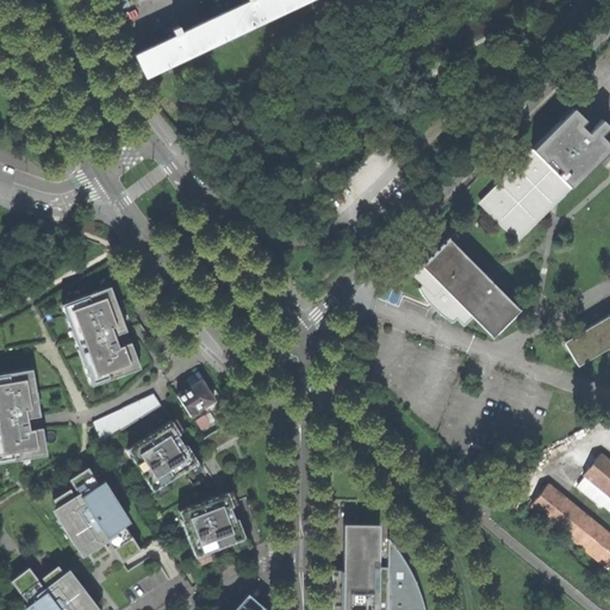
[(250,0),(209,20),(218,41),(292,6),(288,0),(250,0)]
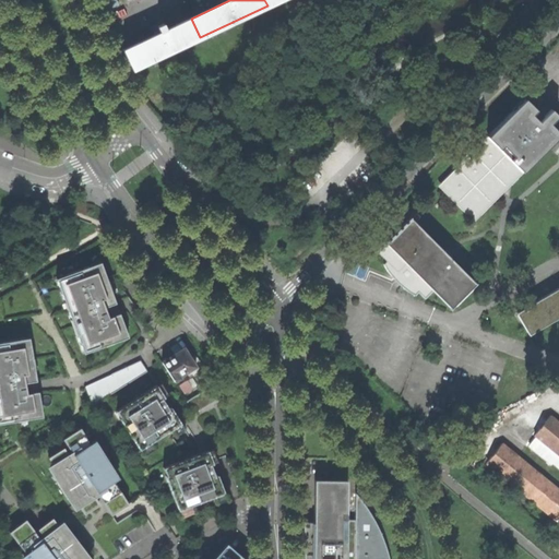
[(132,70),(200,37),(191,19),(165,31),(123,50),(132,70)]
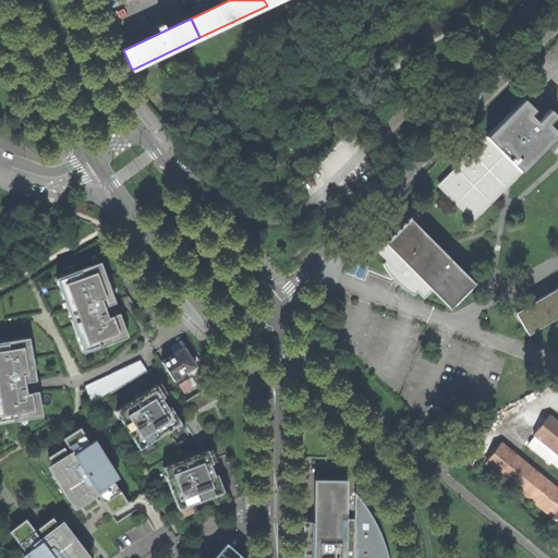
[(524,106),(531,112),(536,107),(530,100),(524,106)]
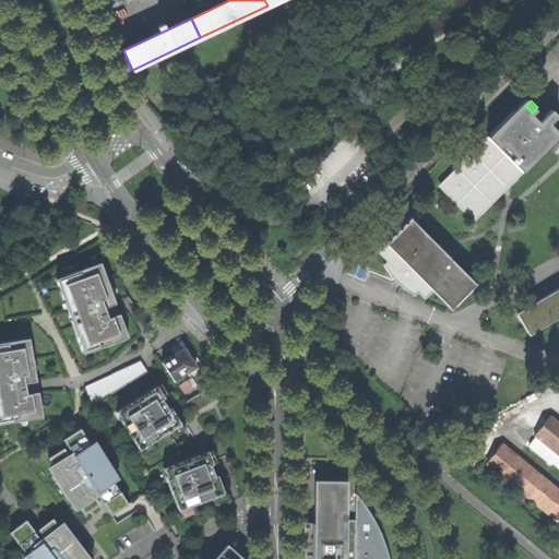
[(542,122),(539,119),(532,113),(525,106),(474,156),(503,186),(507,190),(558,139),(548,129),(542,122)]
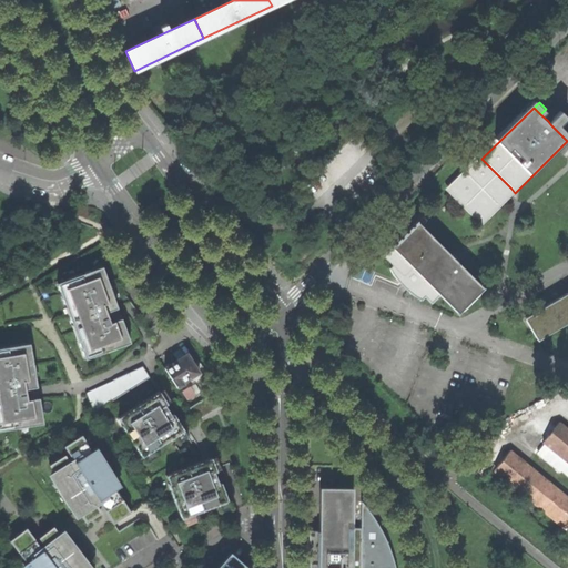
[(553,115),(546,109),(540,114),(548,121),(553,115)]
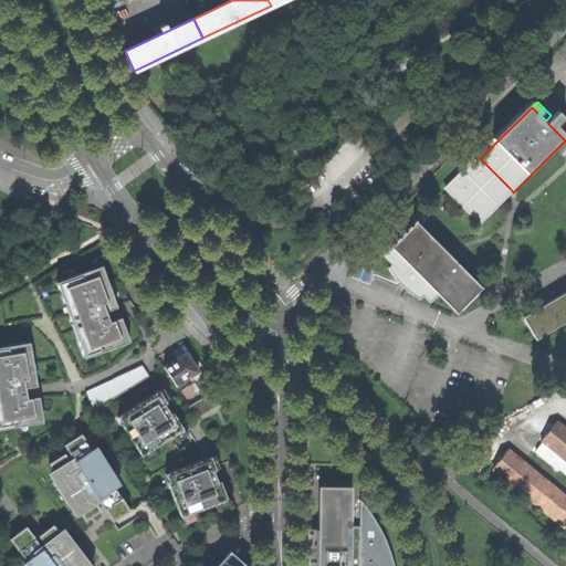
[(556,116),(548,124),(555,130),(563,123),(556,116)]
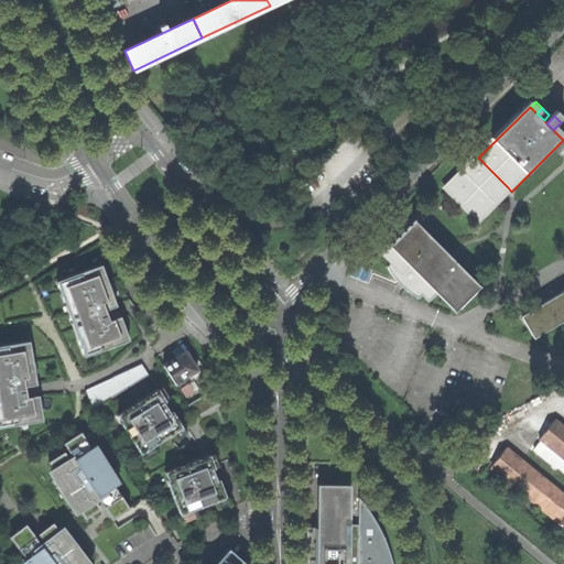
[(494,202),(499,196),(508,187),(478,158),(476,160),(473,156),(458,171),(463,175),(444,194),(472,223),(494,202)]
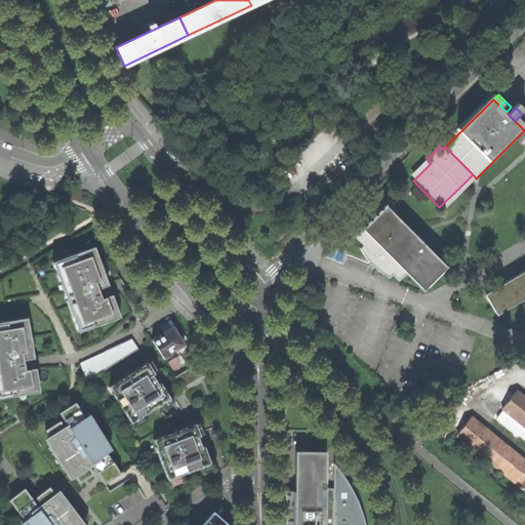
[(468,186),(465,183),(459,188),(462,191),(468,186)]
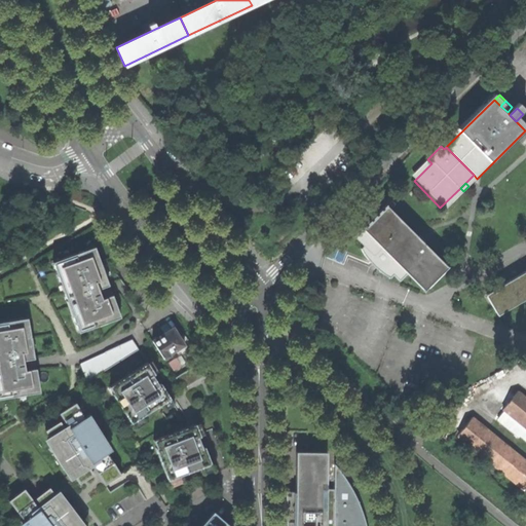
[(355,238),(365,248),(372,240),(409,276),(423,292),(445,271),(384,210),(355,238)]
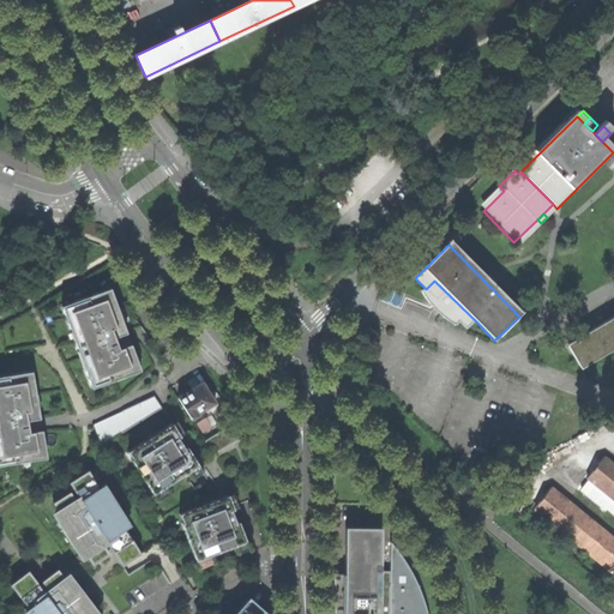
[(468,331),(477,323),(434,281),(426,289),(421,293),(425,300),(431,307),(435,304),(445,314),(441,319),(447,324),(457,329),(462,325),(468,331)]
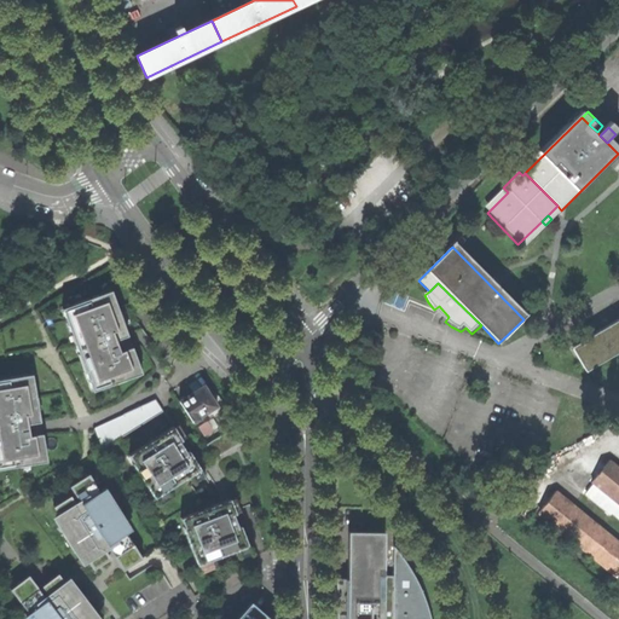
[(133,345),(123,348),(119,350),(115,339),(129,334),(114,289),(63,306),(92,389),(143,372),(133,345)]
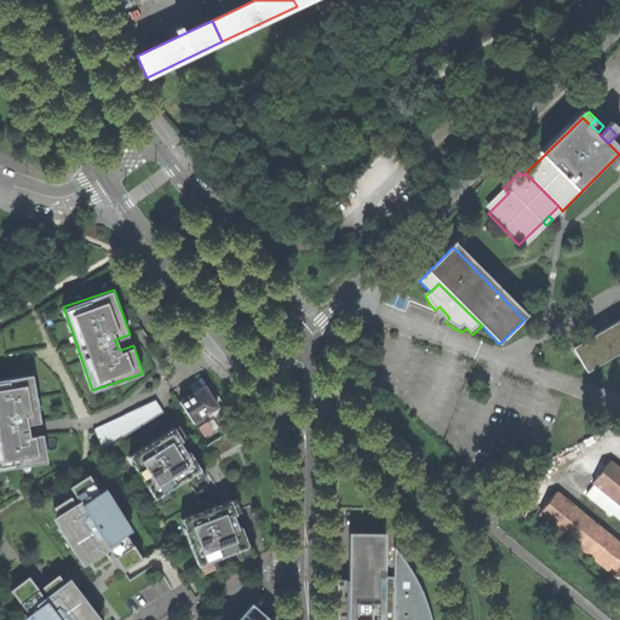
[(438,315),(446,322),(449,317),(440,306),(435,310),(438,315)]
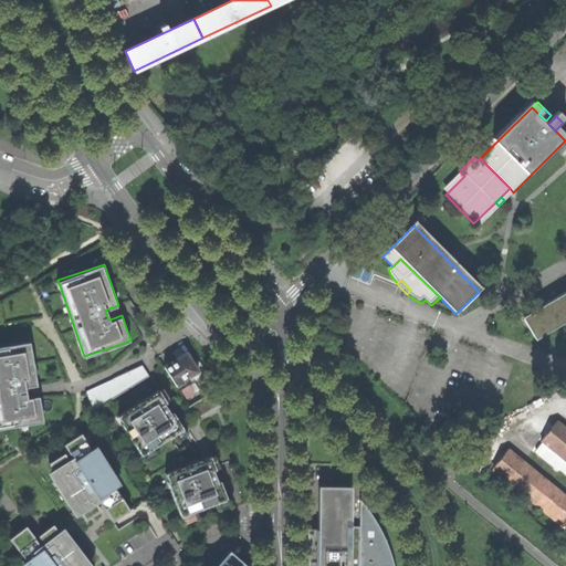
[(534,342),(565,323),(565,294),(522,321),(534,342)]
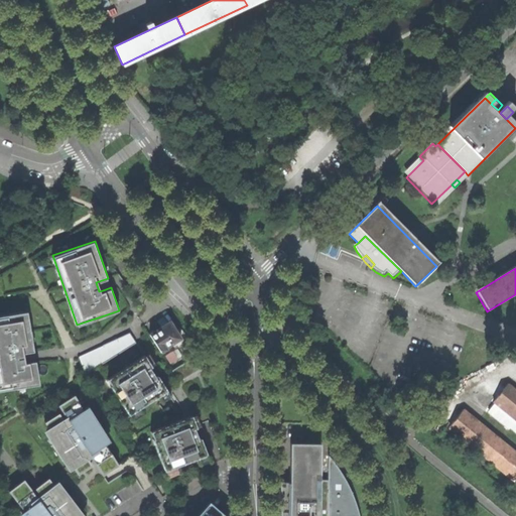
[(33,361),(25,362),(21,363),(19,353),(32,352),(26,311),(0,314),(0,389),(36,384),(33,361)]
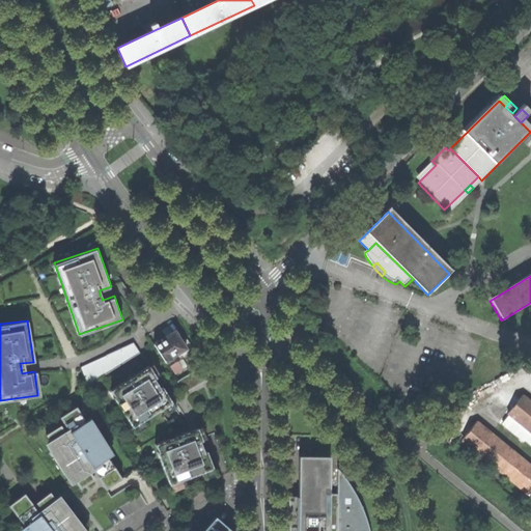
[(170,357),(186,347),(174,331),(165,337),(154,344),(166,362),(171,359),(170,357)]
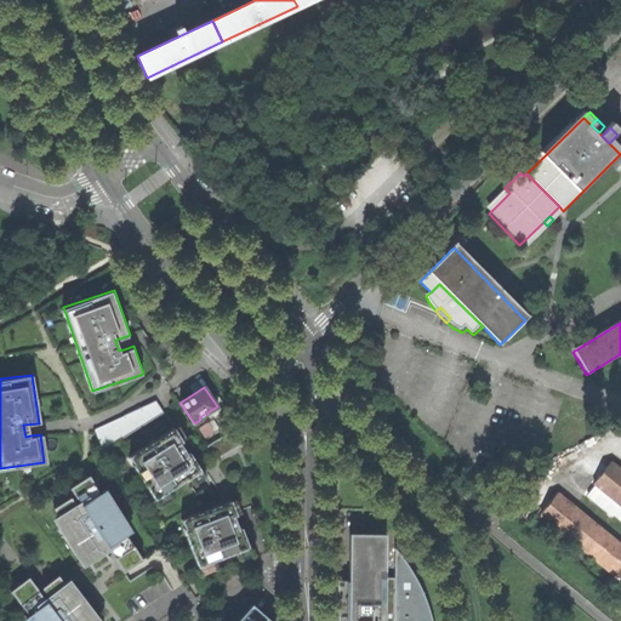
[(92,428),(101,448),(163,410),(154,400),(92,428)]
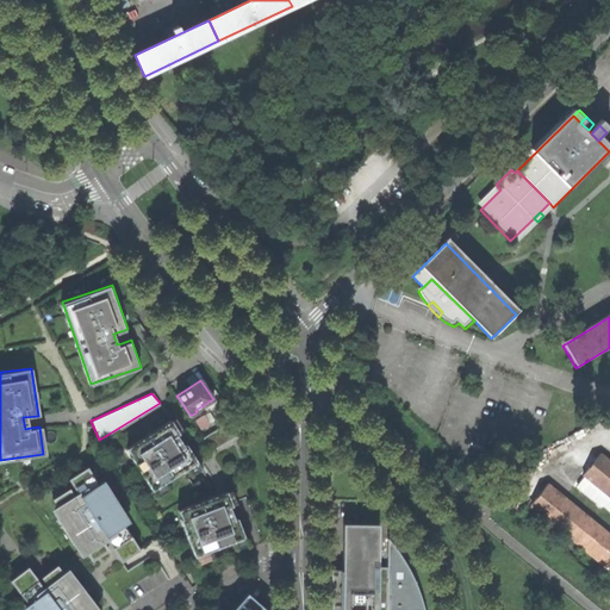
[(197,418),(201,428),(211,423),(206,414),(197,418)]
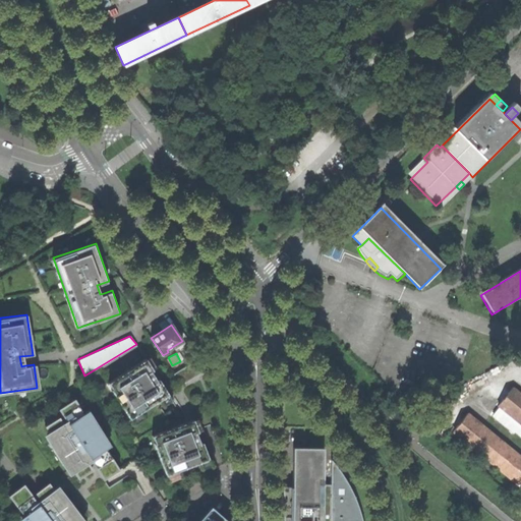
[(146,359),(108,383),(112,390),(111,391),(129,419),(168,395),(159,380),(156,381),(154,377),(151,371),(153,370),(146,359)]
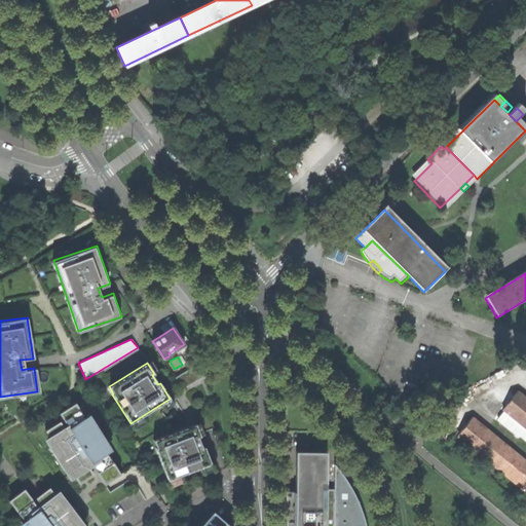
[(183,389),(191,383),(184,372),(176,377),(183,389)]
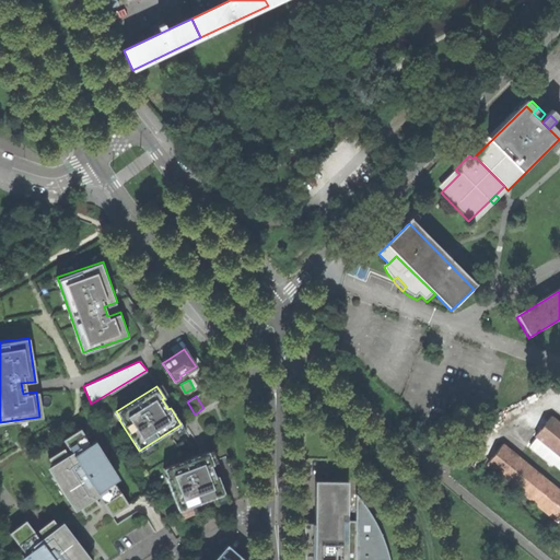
[(559,429),(549,421),(533,441),(559,463),(559,429)]
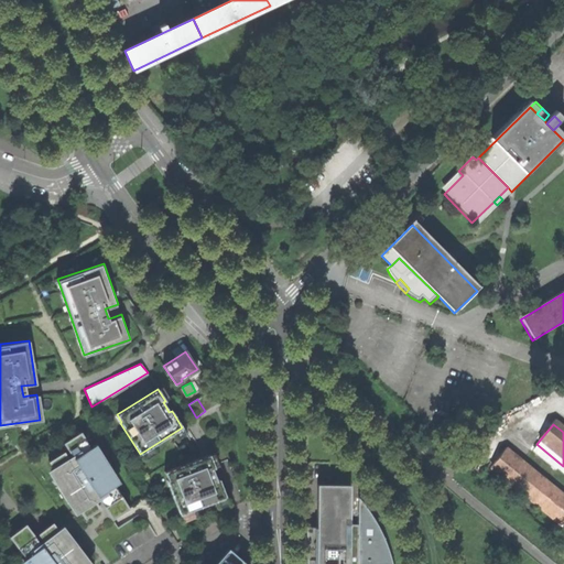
[(97,443),(50,472),(76,514),(82,511),(97,501),(101,499),(110,494),(108,491),(118,486),(122,484),(97,443)]
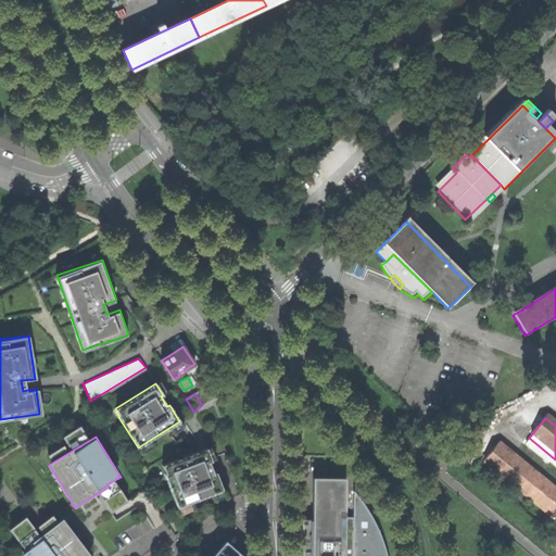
[(206,447),(162,465),(164,474),(176,507),(222,490),(215,471),(213,472),(211,467),(209,462),(211,460),(206,447)]
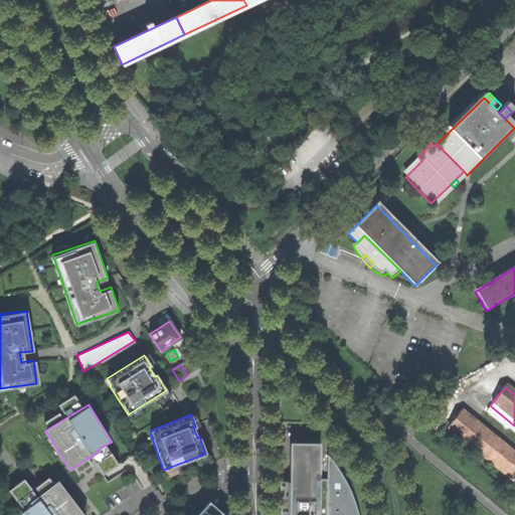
[(514,483),(514,457),(464,415),(446,436),(511,488),(514,483)]
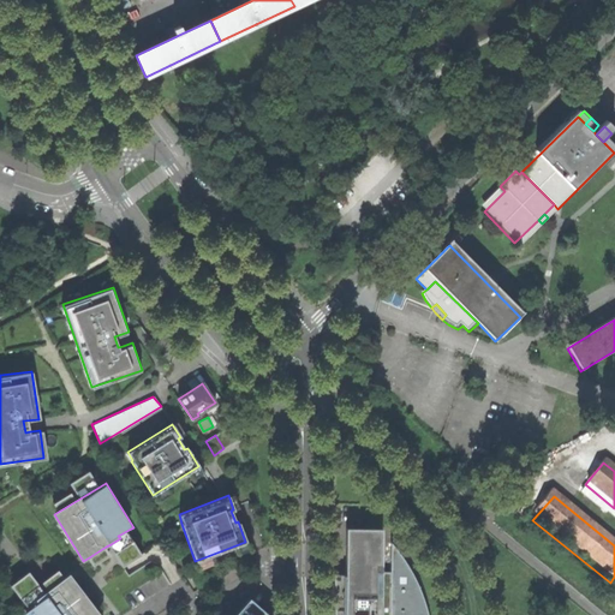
[(346,574),(345,595),(353,595),(353,589),(348,589),(348,583),(352,583),(354,543),(382,543),(382,529),(359,529),(346,529),(346,574)]
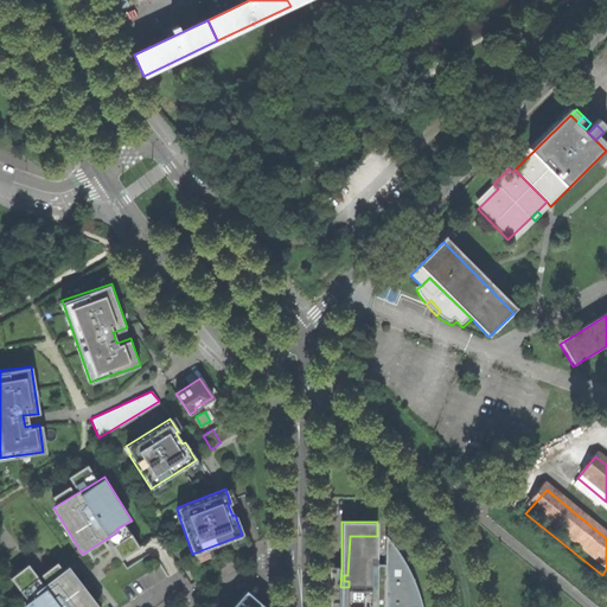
[(141,547),(127,523),(116,529),(119,531),(109,537),(122,558),(141,547)]
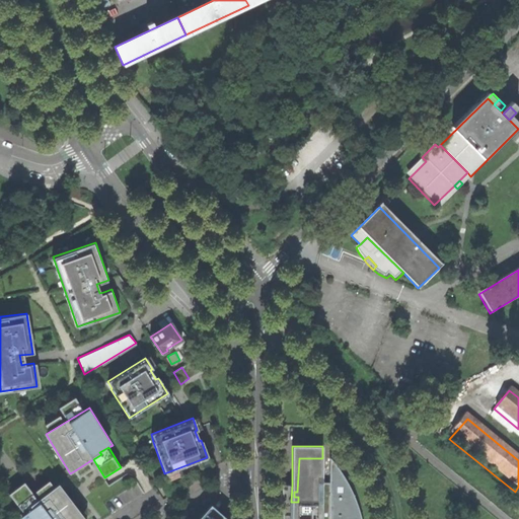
[(321,483),(322,458),(299,458),(297,492),(294,492),(294,497),(298,497),(298,502),(291,502),(290,518),(361,518),(358,507),(353,494),(347,482),(339,468),(329,457),(328,483),(321,483)]
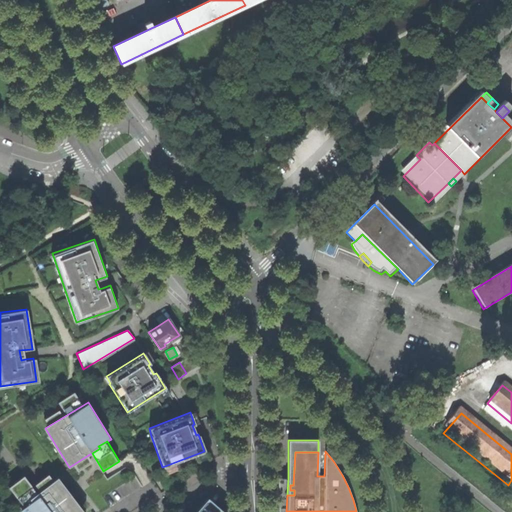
[(93,462),(88,455),(74,464),(78,471),(86,466),(93,462)]
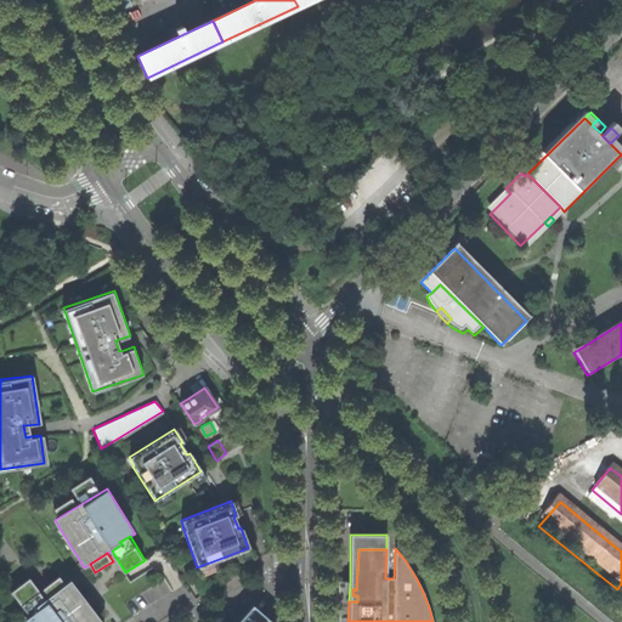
[(44,589),(50,597),(66,586),(60,577),(44,589)]
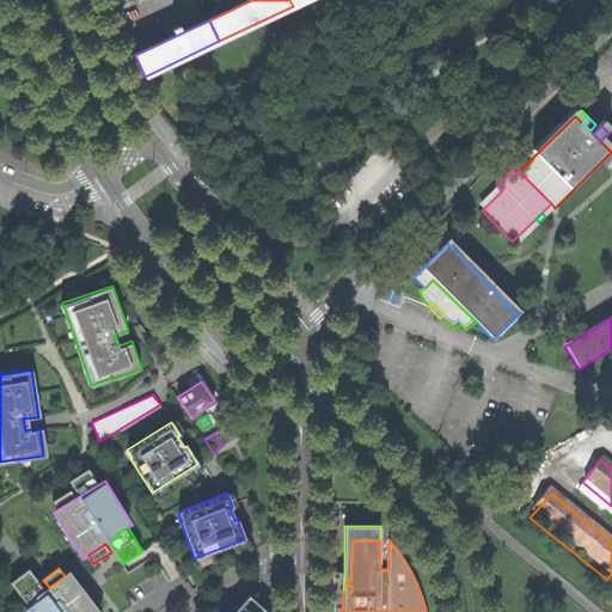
[(37,597),(40,599),(48,593),(61,611),(102,611),(87,593),(71,571),(65,576),(49,587),(37,597)]
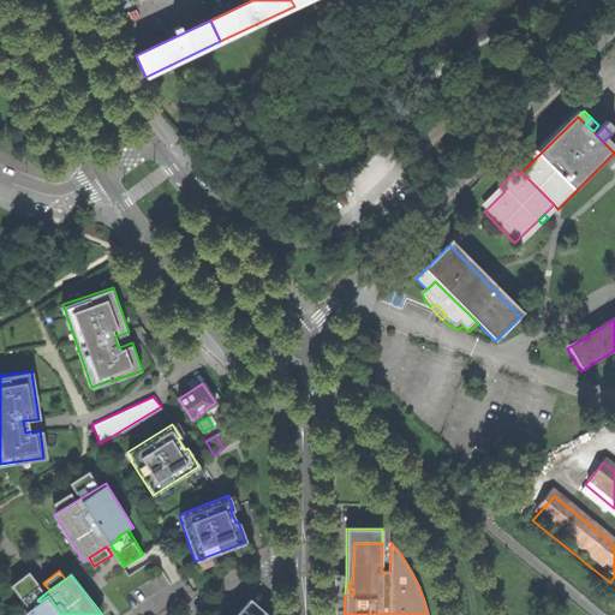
[(344,614),(345,595),(346,574),(334,574),(334,614),(344,614)]
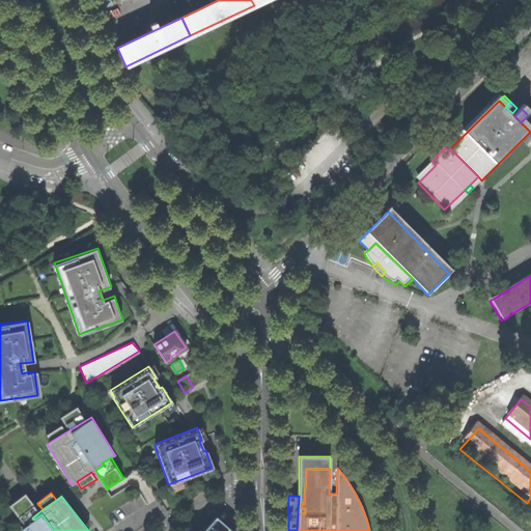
[(22,529),(23,530),(53,530),(42,514),(34,520),(22,529)]
